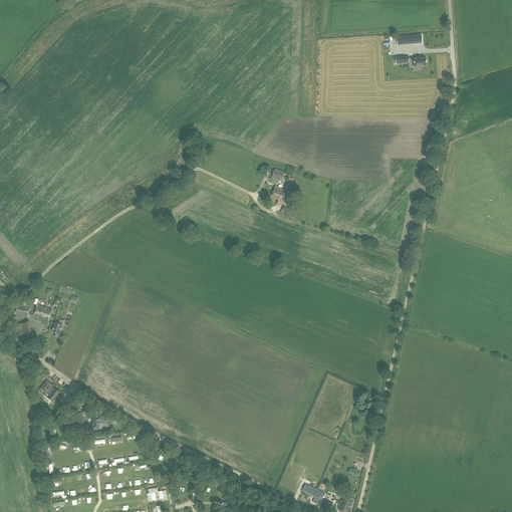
[(402,41),(402,43),(414,41),(414,33),(396,35),(397,41),(402,41)]
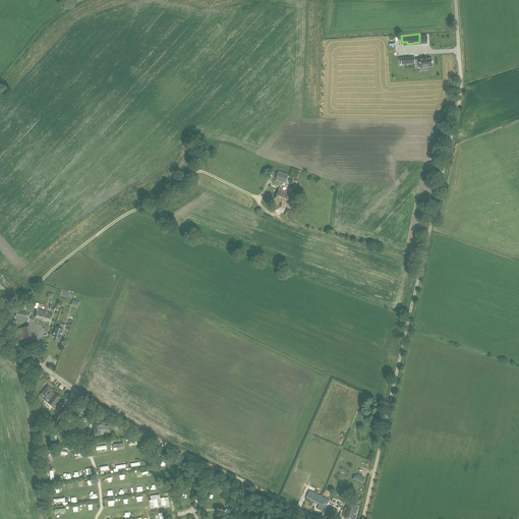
[(442,46),(442,39),(429,39),(429,47),(442,46)]
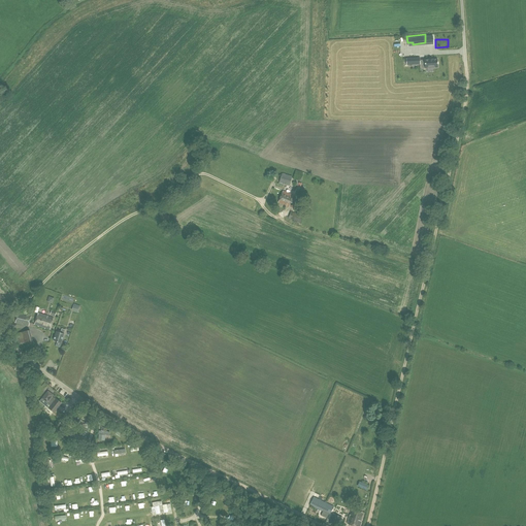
[(418,58),(418,56),(404,57),(404,63),(405,63),(418,62),(423,62),(423,66),(435,65),(436,65),(435,57),(431,57),(427,57),(427,58),(423,58),(418,58)]
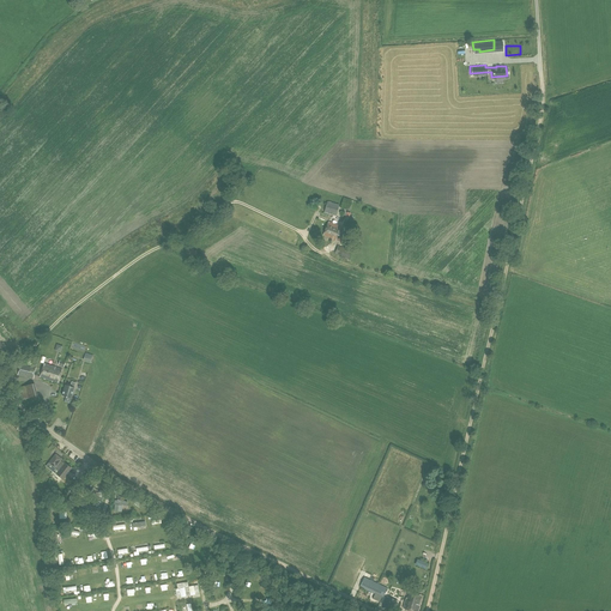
[(351,199),(342,195),(338,205),(348,209),(351,199)]
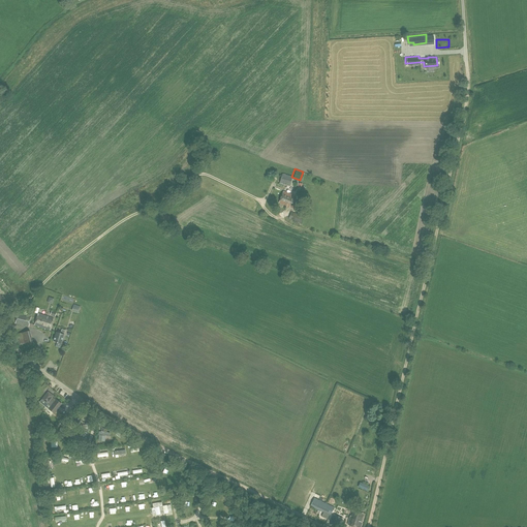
[(278,182),(288,184),(290,175),(280,172),(278,182)]
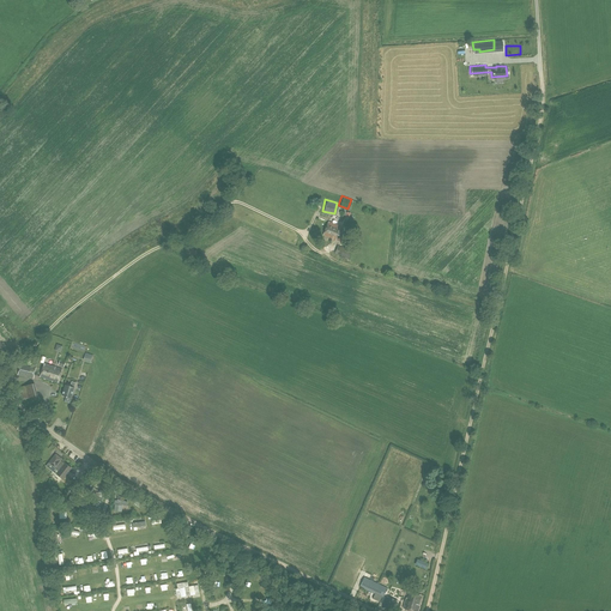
[(344,227),(326,219),(321,233),(339,240),(344,227)]
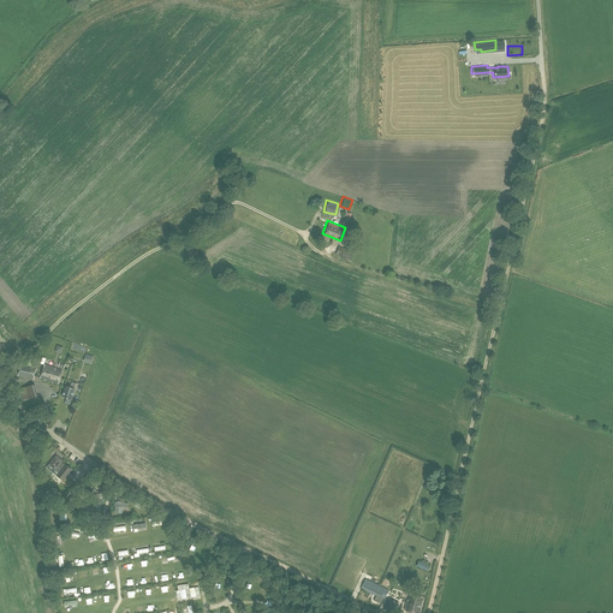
[(350,250),(337,244),(334,253),(347,257),(350,250)]
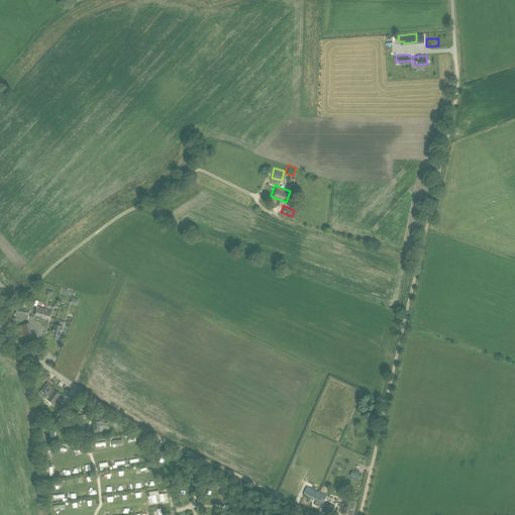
[(13,314),(26,317),(28,308),(15,305),(13,314)]
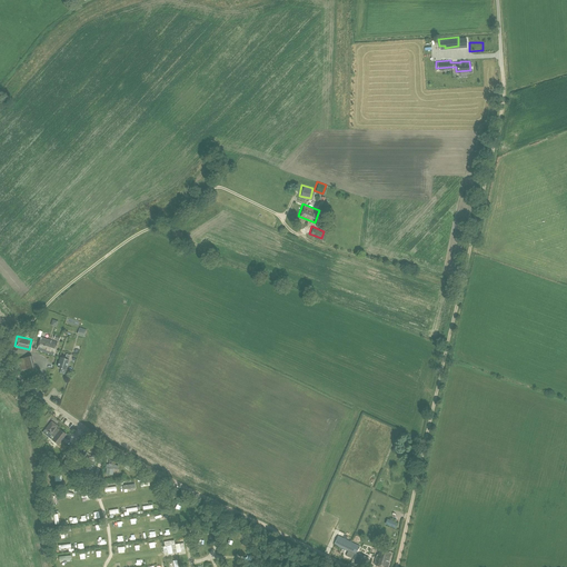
[(35,348),(52,352),(56,341),(39,336),(35,348)]
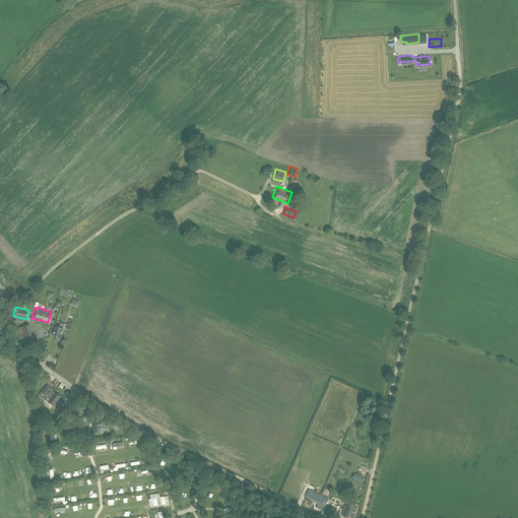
[(51,333),(58,336),(61,327),(61,326),(62,323),(59,322),(57,325),(54,324),(51,333)]
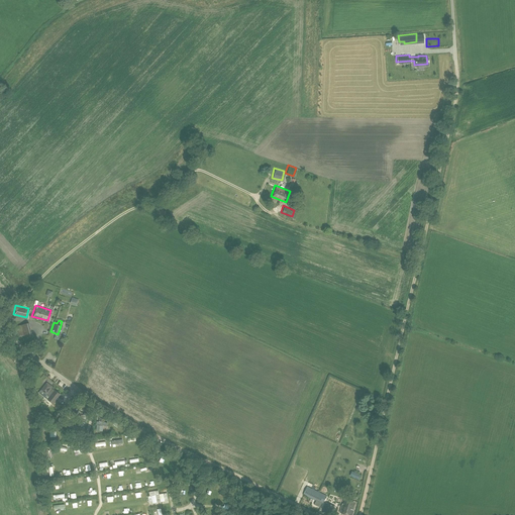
[(53,389),(48,386),(49,385),(44,381),(39,389),(47,395),(45,398),(52,402),(59,393),(53,389)]
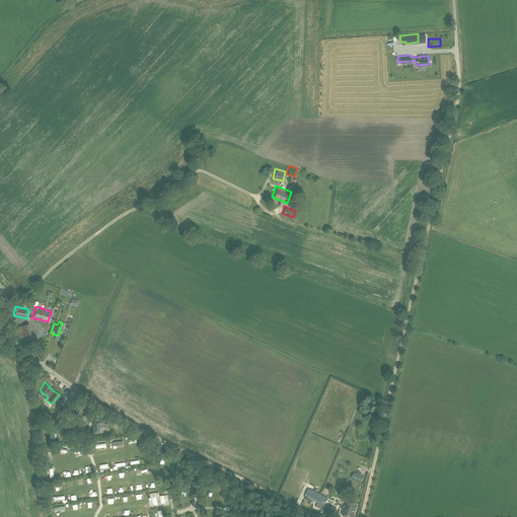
[(71,402),(67,409),(70,411),(75,414),(79,407),(71,402)]
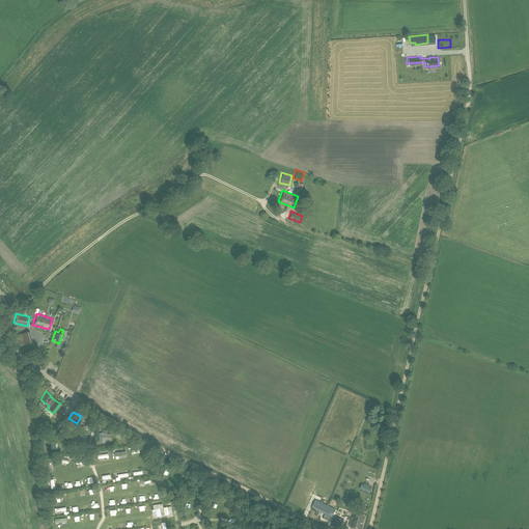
[(75,440),(82,443),(86,434),(81,432),(79,436),(77,435),(75,440)]
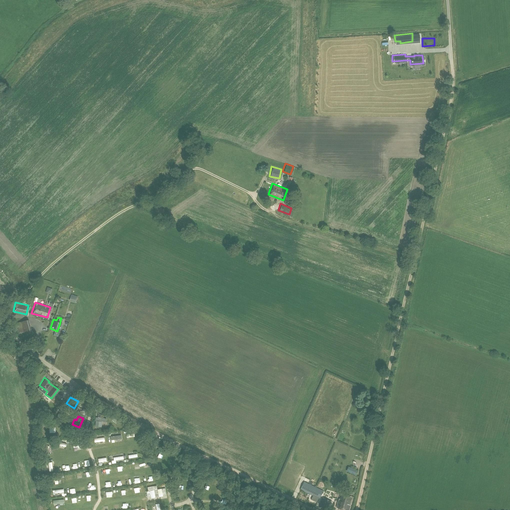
[(96,426),(102,426),(102,422),(106,422),(106,417),(96,417),(96,426)]
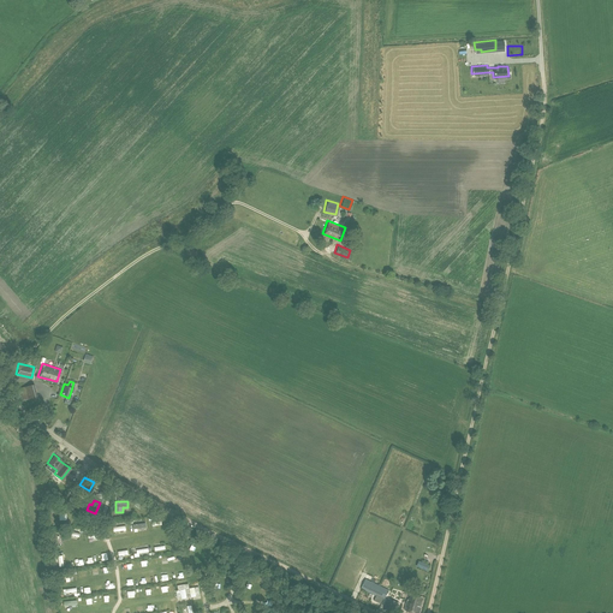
[(58,565),(63,565),(63,557),(65,557),(65,553),(54,554),(54,558),(58,558),(58,565)]
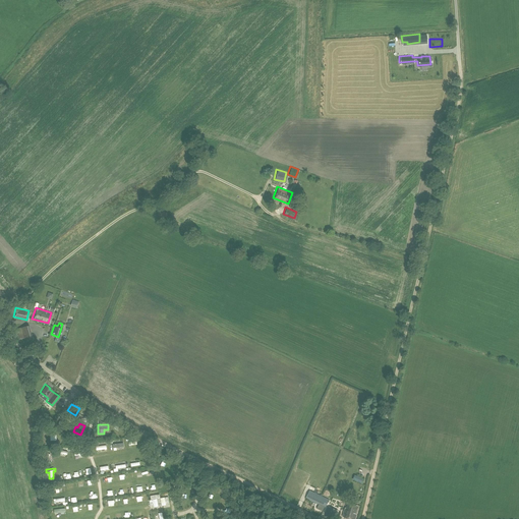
[(307,488),(303,497),(316,503),(314,507),(321,509),(323,505),(324,506),(328,498),(319,494),(314,492),(312,491),(307,488)]
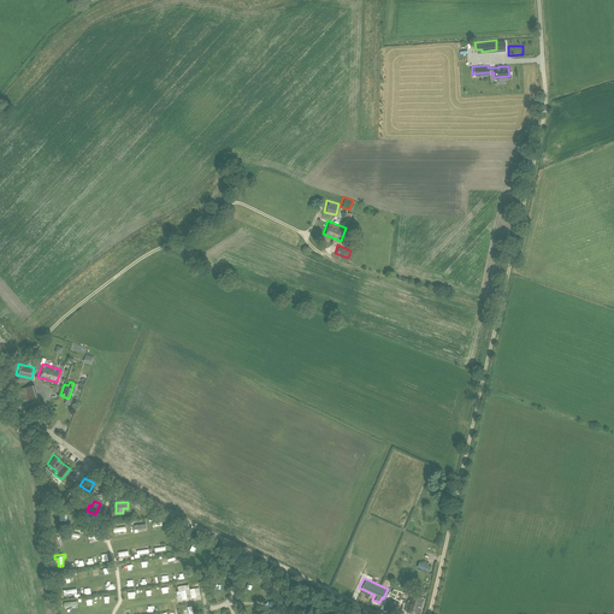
[(405,601),(402,609),(418,613),(419,606),(418,606),(420,596),(408,592),(406,601),(405,601)]
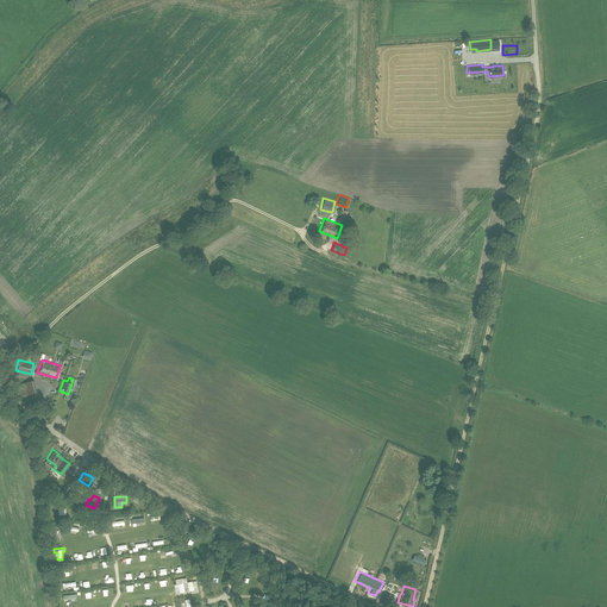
[(390,594),(382,590),(377,600),(387,604),(390,594)]
